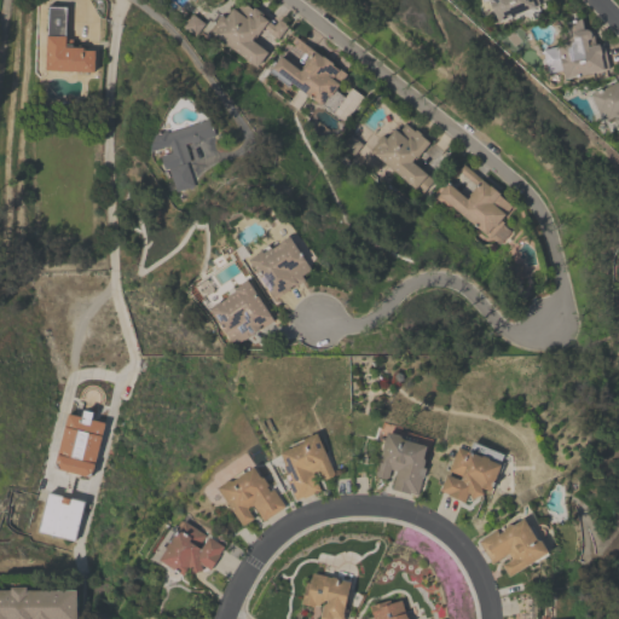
[(254,67),(209,32),(209,28),(212,25),(215,24),(215,22),(218,18),(221,16),(224,17),(236,0),(238,0),(250,9),(252,6),(262,13),(260,16),(272,24),(277,18),(287,24),(276,39),(261,28),(255,35),(253,35),(249,39),(266,51),(254,67)]
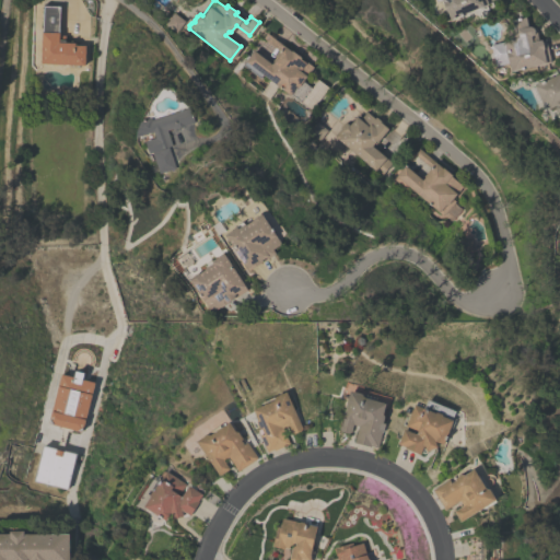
[(485,0),(487,3),(450,19),(448,18),(447,18),(445,13),(446,12),(446,11),(445,12),(440,0),(438,0),(435,1),(434,0),(485,0)]
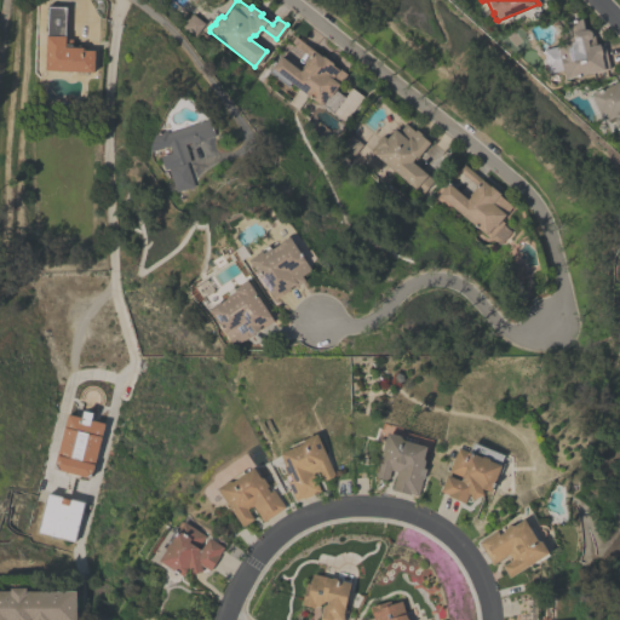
[(46,5),(65,6),(64,38),(70,38),(70,46),(81,47),(81,50),(93,50),(92,72),(44,69),(46,5)]
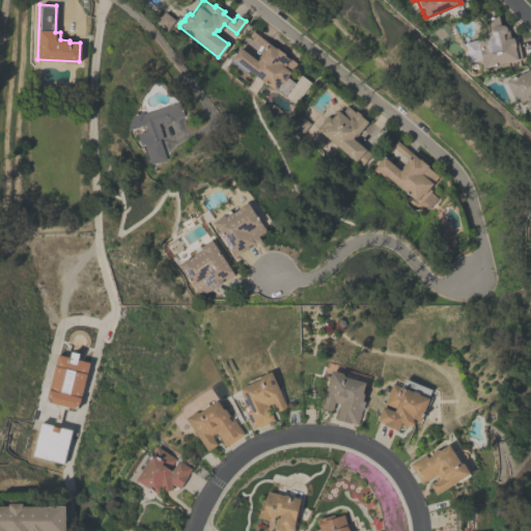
[(483,66),(481,59),(480,60),(480,59),(468,61),(465,42),(476,39),(476,38),(480,37),(478,28),(485,26),(484,18),(497,16),(499,25),(501,25),(502,25),(503,25),(504,26),(505,28),(505,30),(504,32),(502,33),(503,39),(515,36),(521,58),(483,66)]
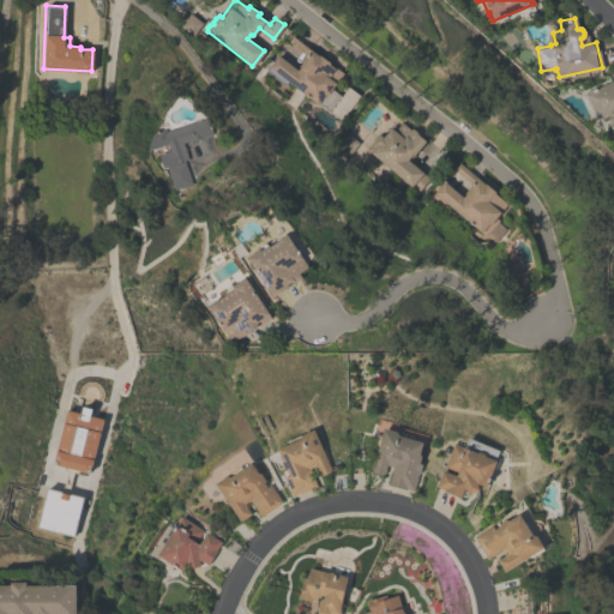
[(277,54),(295,67),(304,55),(286,42),(292,35),(318,55),(318,54),(329,62),(327,64),(332,66),(333,65),(343,73),(331,88),(339,94),(347,85),(360,95),(341,120),(329,110),(327,110),(317,102),(315,103),(305,95),(294,109),(283,101),(294,88),(287,83),(284,86),(264,71),(277,54)]
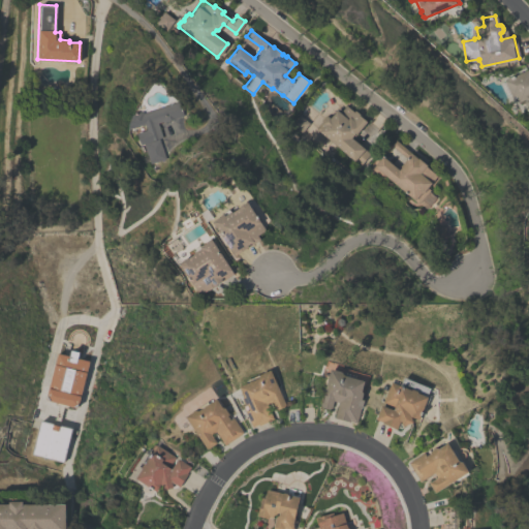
[(503,81),(526,69),(527,71),(528,70),(528,107),(526,109),(522,99),(517,101),(514,95),(510,96),(503,81)]
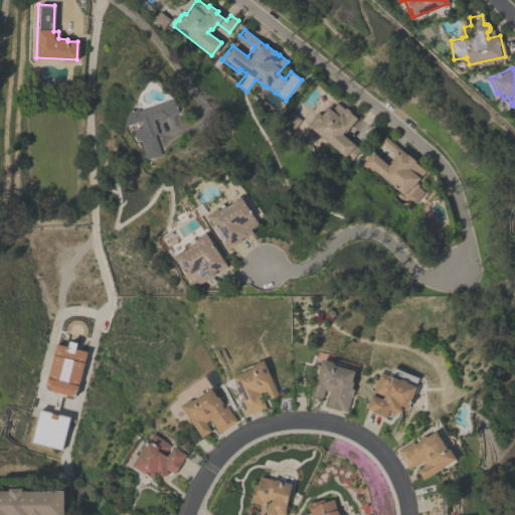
[(128,112),(138,108),(139,110),(173,99),(178,113),(159,119),(159,118),(153,120),(157,133),(154,134),(161,154),(146,159),(140,140),(136,141),(132,130),(142,126),(140,120),(125,126),(126,119),(128,112)]
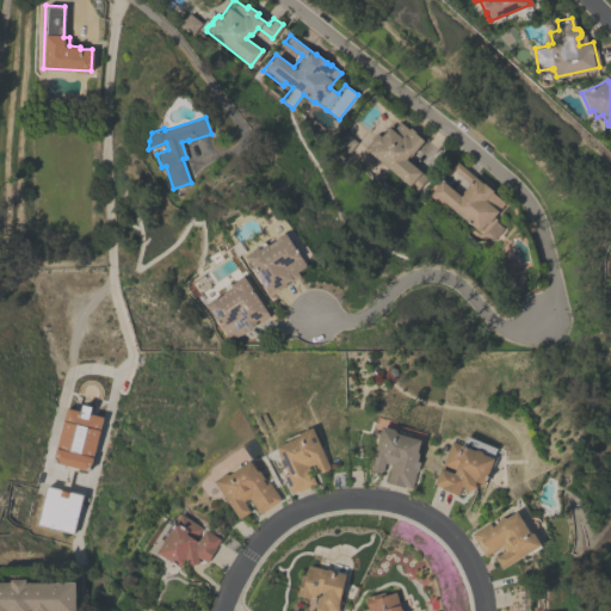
[(414,191),(364,149),(369,142),(370,139),(371,136),(374,134),(377,134),(380,135),(388,125),(392,129),(399,121),(408,129),(409,127),(418,134),(417,135),(423,140),(408,158),(407,156),(405,159),(426,178),(414,191)]
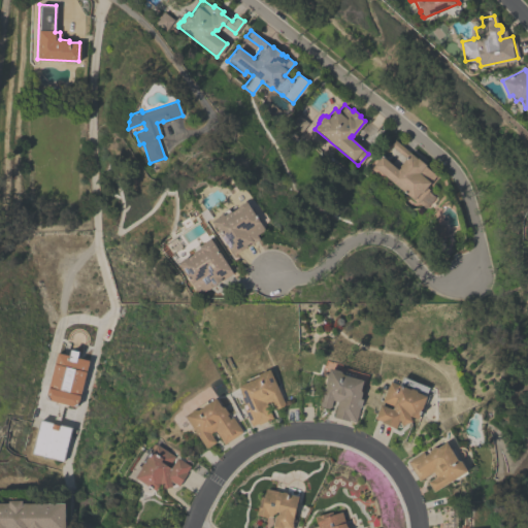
[(435,175),(426,187),(428,189),(417,202),(372,165),(381,156),(397,169),(402,162),(401,161),(404,158),(389,144),(394,139),(425,165),(424,166),(435,175)]
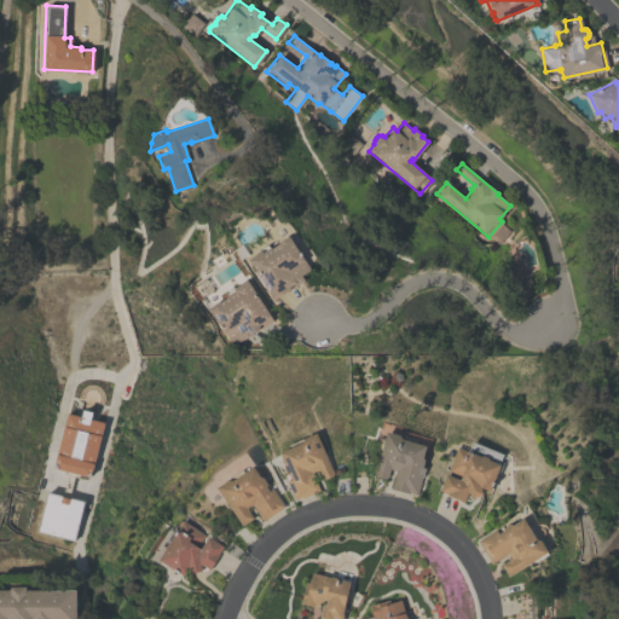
[(289,236),(310,268),(308,270),(310,271),(302,276),(301,275),(300,275),(304,279),(275,299),(247,259),(260,249),(261,252),(270,247),(271,248),(279,242),(281,239),(282,238),(285,237),(287,237),(289,236)]
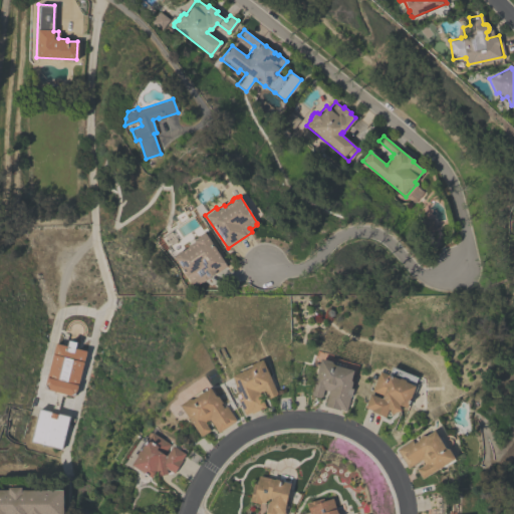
[(174,256),(175,254),(177,252),(180,251),(182,251),(188,247),(187,246),(188,245),(186,243),(204,231),(226,265),(192,287),(174,256)]
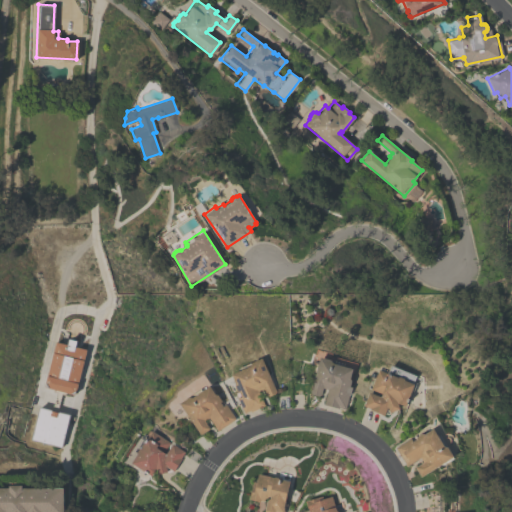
[(43,386),(54,341),(66,344),(67,338),(75,340),(74,346),(85,349),(73,394),(43,386)]
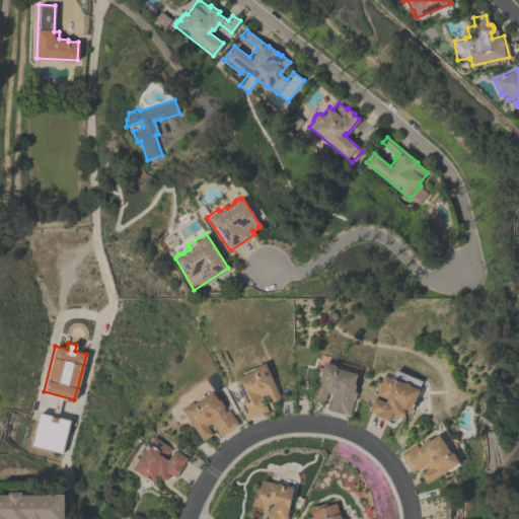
[(326,410),(330,394),(326,393),(324,400),(322,400),(322,401),(313,399),(314,397),(312,397),(322,361),(349,368),(348,370),(356,372),(354,383),(355,385),(353,391),(356,392),(349,416),(326,410)]
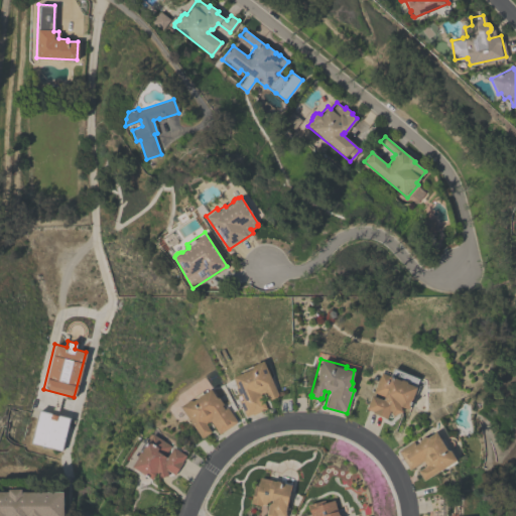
[(262,360),(277,393),(275,394),(276,396),(269,399),(269,397),(267,398),(263,391),(259,393),(265,408),(252,413),(251,413),(245,416),(238,400),(242,399),(239,394),(238,395),(235,388),(236,386),(232,376),(240,373),(239,371),(262,360)]
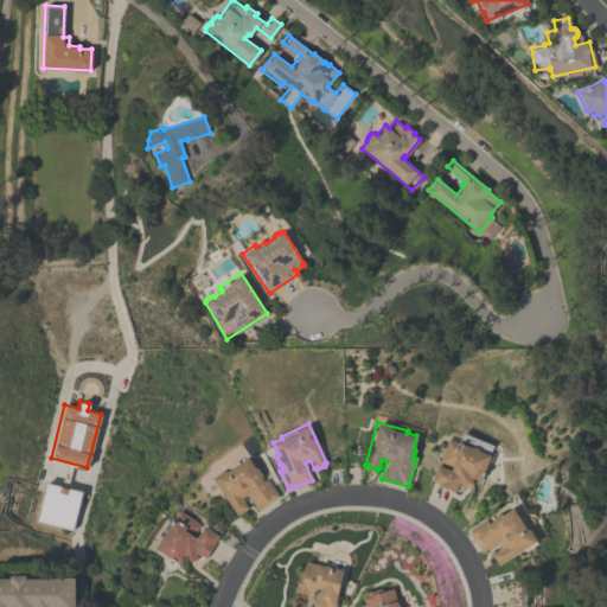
[(478,480),(470,478),(472,484),(461,489),(458,481),(453,492),(438,485),(438,484),(429,480),(436,465),(449,470),(452,466),(438,461),(447,438),(449,439),(451,435),(459,439),(461,433),(492,446),(478,480)]
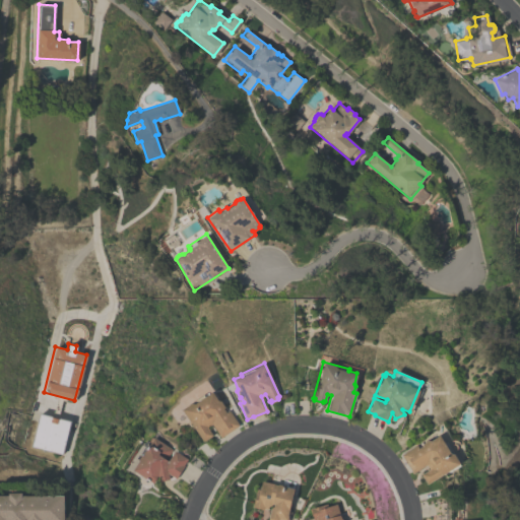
[(211,391),(217,400),(219,400),(224,406),(222,408),(225,412),(229,410),(238,425),(220,437),(210,423),(205,427),(211,435),(202,440),(181,409),(190,403),(191,401),(202,394),(203,395),(207,392),(208,394),(211,391)]
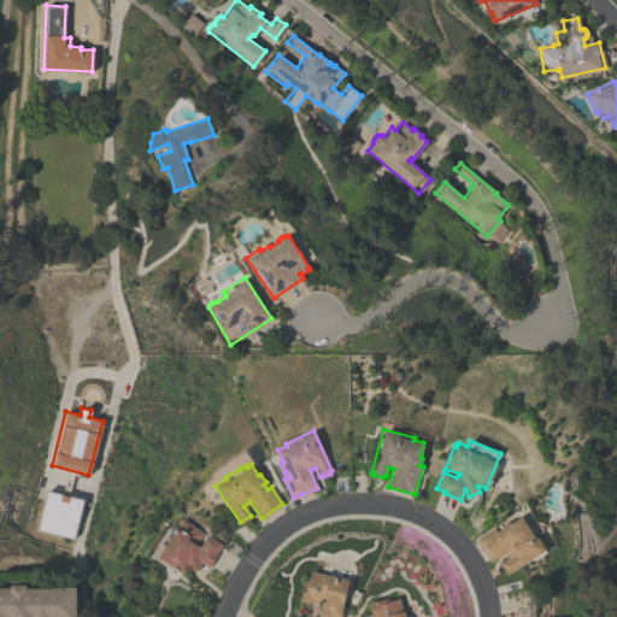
[(35,529),(45,489),(82,499),(72,539),(35,529)]
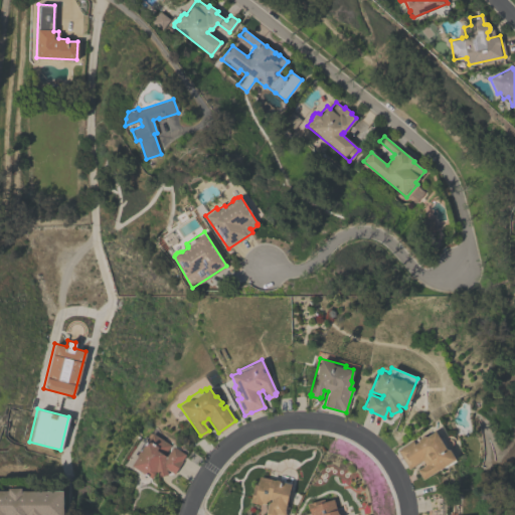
[(407,468),(396,450),(411,441),(413,444),(417,441),(416,440),(422,436),(425,437),(435,431),(439,439),(442,438),(455,460),(422,479),(416,470),(424,465),(421,460),(407,468)]
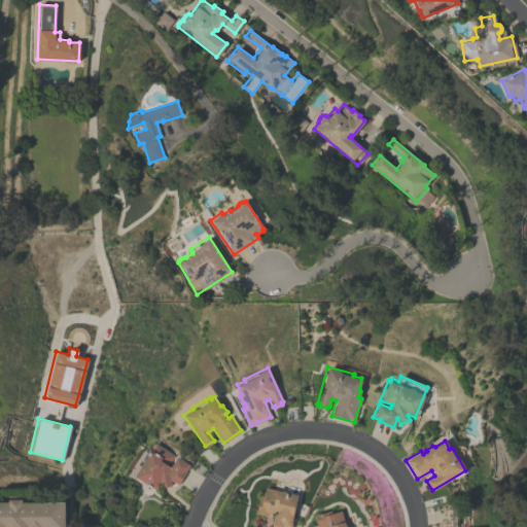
[(189,464),(185,471),(186,471),(178,484),(169,479),(171,486),(161,487),(160,480),(153,489),(134,477),(140,466),(140,464),(142,461),(143,461),(155,443),(173,455),(167,464),(169,466),(176,456),(189,464)]
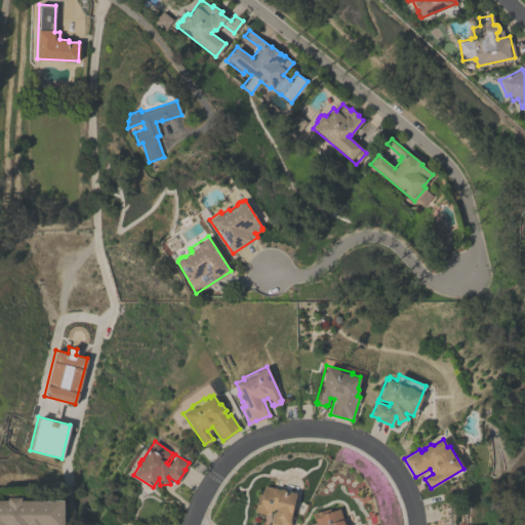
[(272,515),(266,513),(265,514),(254,511),(257,493),(261,494),(264,485),(279,489),(281,488),(282,488),(283,490),(295,492),(292,506),(293,506),(292,512),(291,512),(290,516),(292,516),(292,517),(294,518),(293,524),(290,524),(289,524),(270,524),(271,523),(270,523),(272,515)]
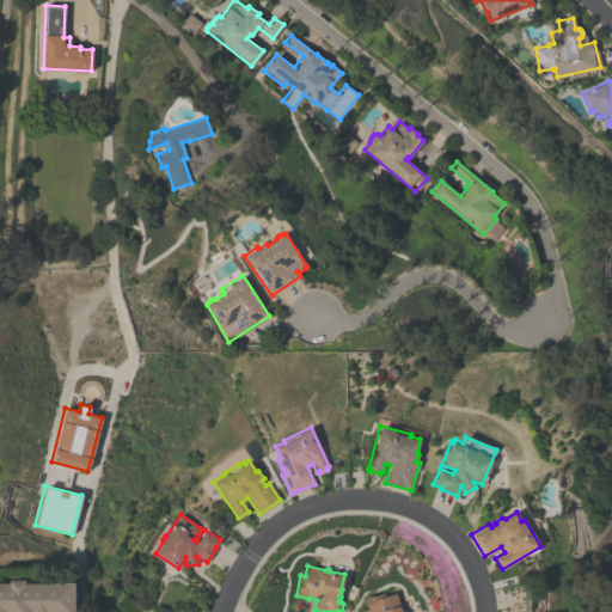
[(74,611),(0,611),(0,582),(8,582),(8,580),(25,580),(25,582),(74,583),(74,611)]
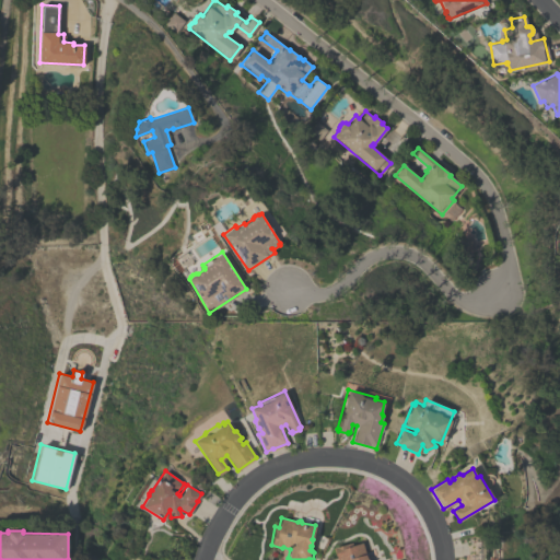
[(361,543),(366,558),(368,559),(336,559),(333,547),(351,541),(352,545),(361,543)]
